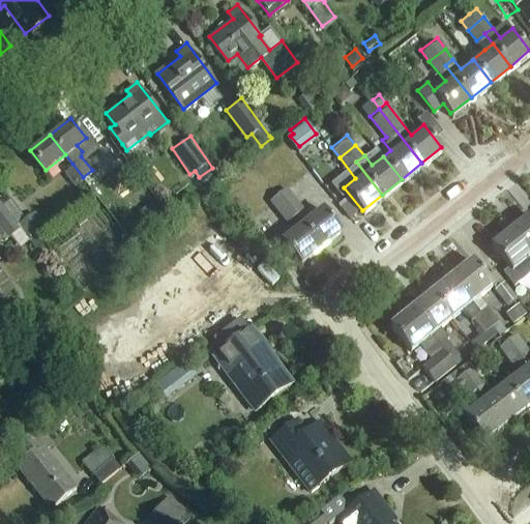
[(75,183),(83,177),(72,164),(64,170),(75,183)]
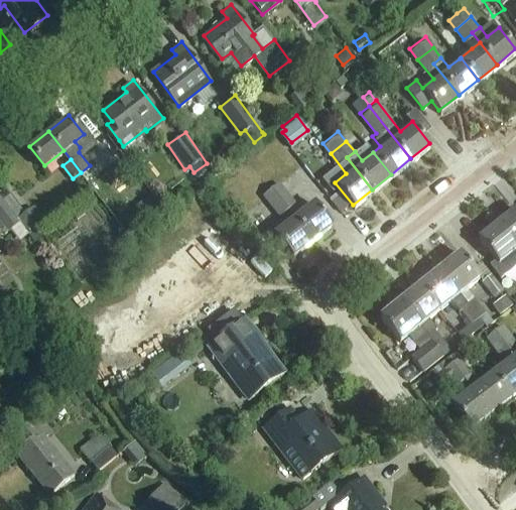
[(278,179),(270,186),(287,208),(295,201),(278,179)]
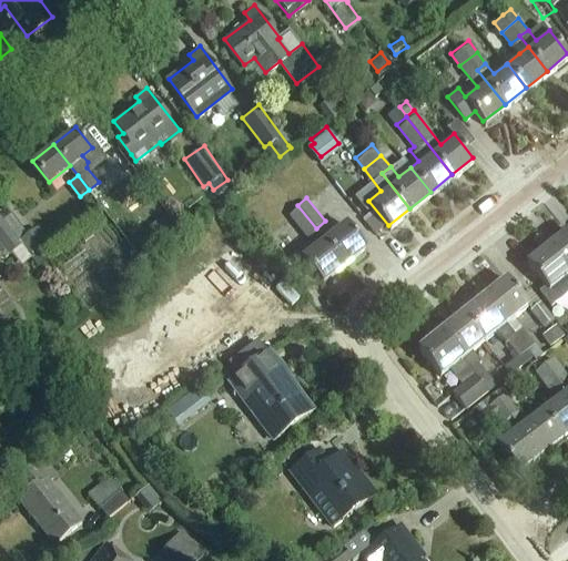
[(306,236),(316,228),(297,205),(287,212),(306,236)]
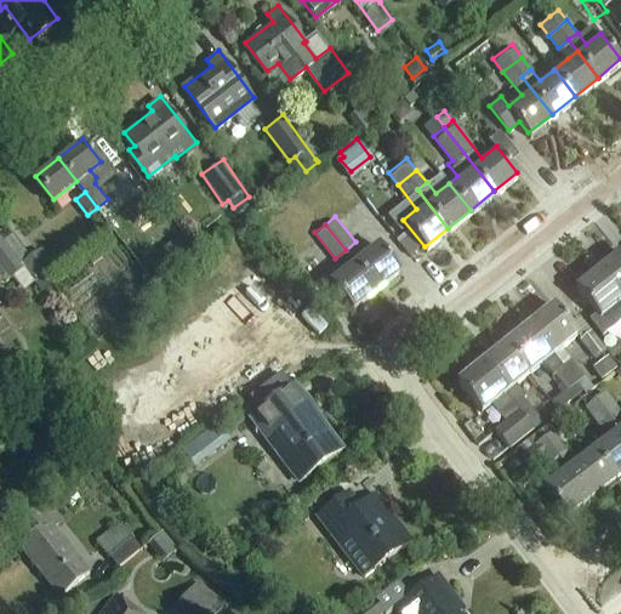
[(34,279),(44,272),(30,254),(21,261),(0,234),(0,276),(0,277),(6,278),(23,266),(34,279)]
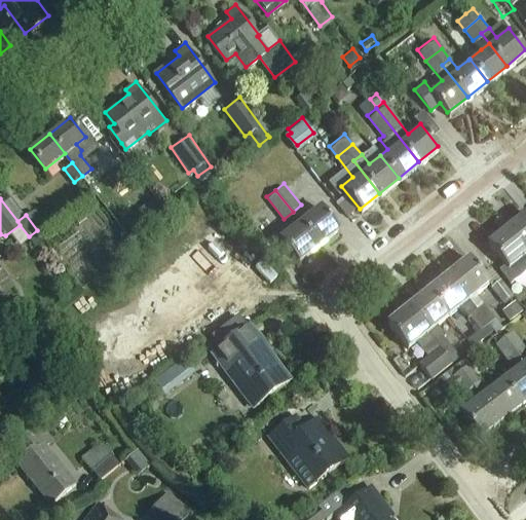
[(299,219),(317,243),(337,226),(318,203),(299,219)]
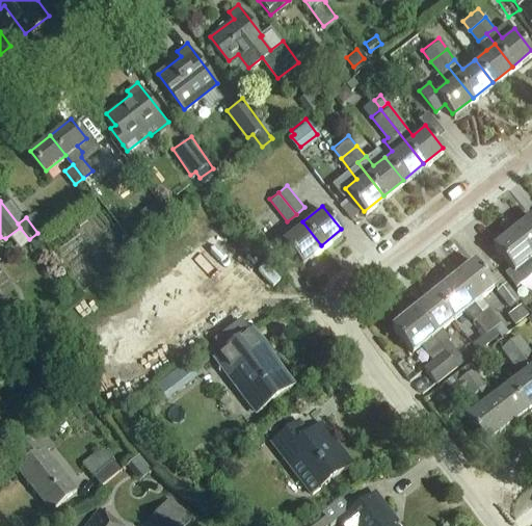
[(512,227),(531,251),(531,210),(531,211),(512,227)]
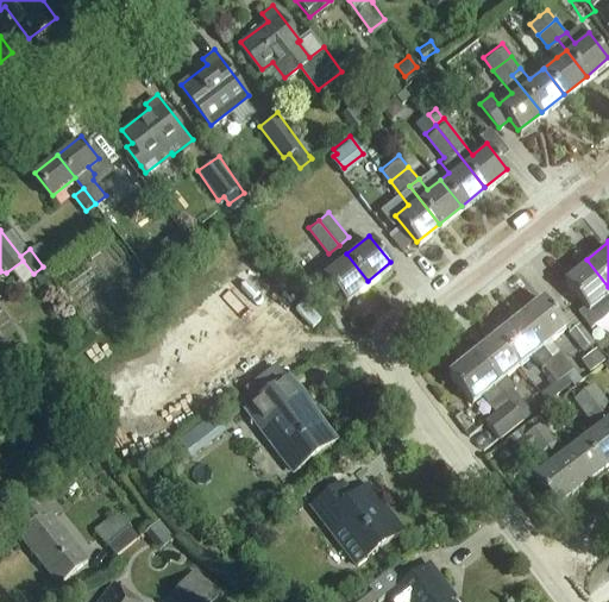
[(39,242),(30,249),(43,267),(52,259),(39,242)]
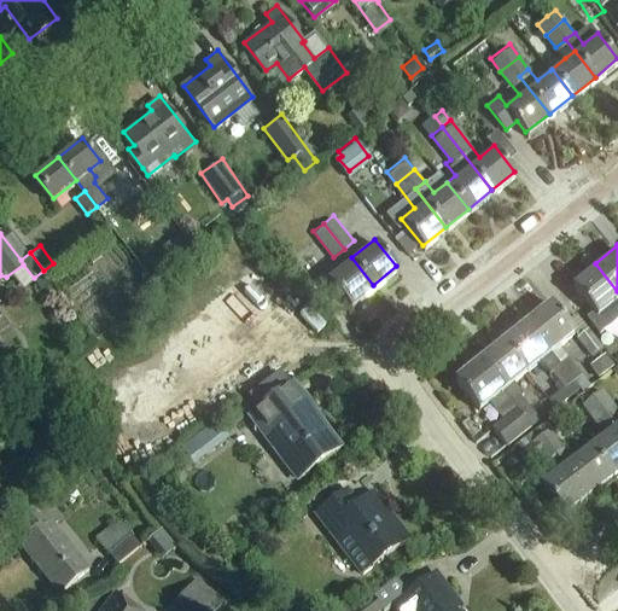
[(349,303),(373,285),(351,257),(328,275),(349,303)]
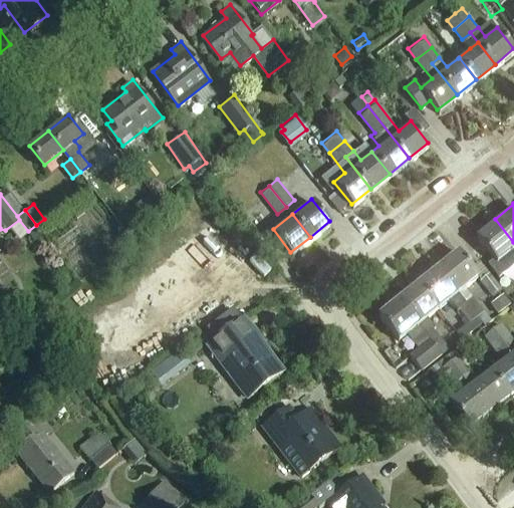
[(476,234),(494,256),(488,261),(499,274),(513,262),(513,242),(495,219),(476,234)]
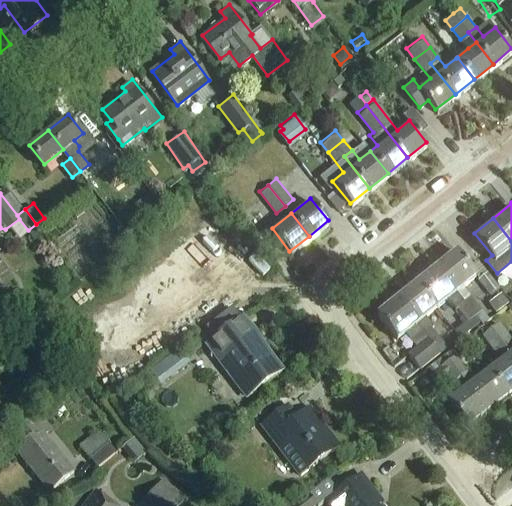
[(436,263),(475,313),(482,307),(462,283),(476,272),(456,247),(436,263)]
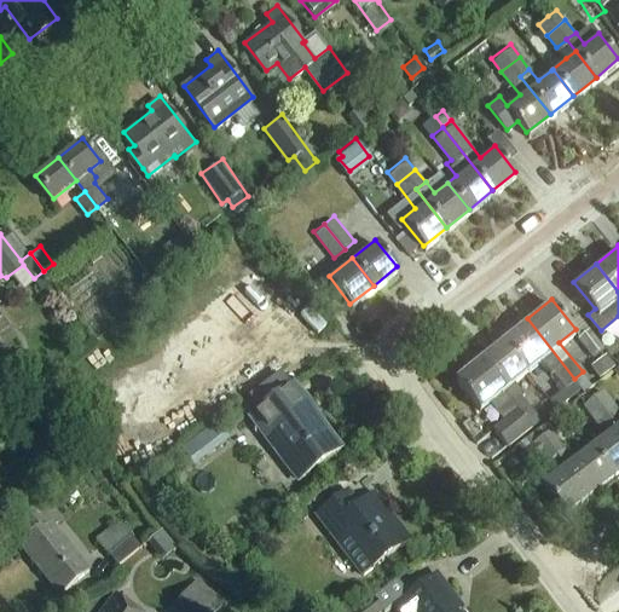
[(503,338),(527,368),(541,357),(551,371),(553,369),(566,386),(574,379),(527,318),(503,338)]
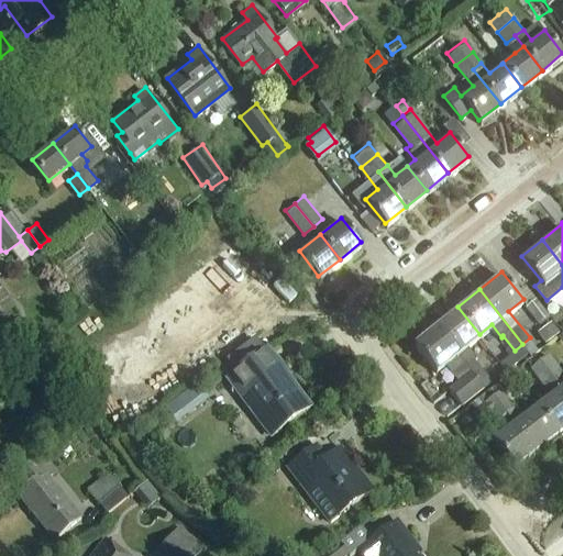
[(536,295),(523,303),(538,322),(549,313),(536,295)]
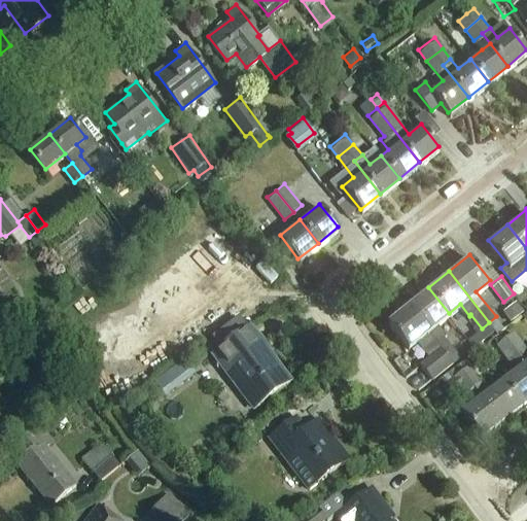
[(409,303),(453,359),(460,354),(445,336),(447,334),(437,322),(449,313),(428,287),(409,303)]
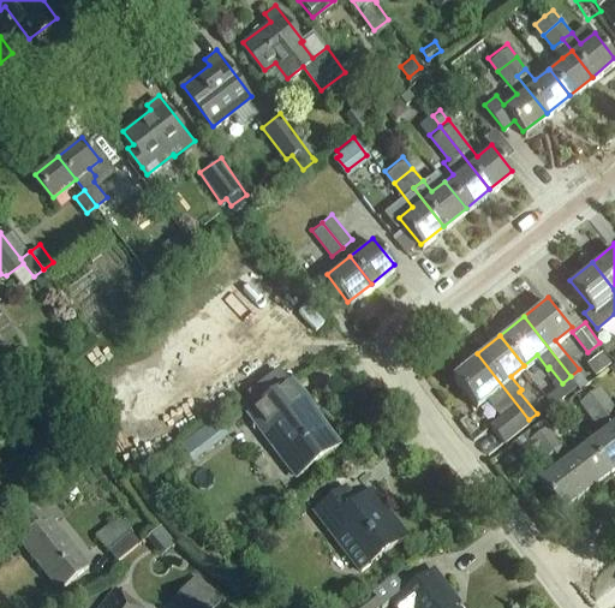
[(529,419),(477,353),(453,373),(477,403),(485,395),(500,413),(489,422),(505,441),(530,421),(529,419)]
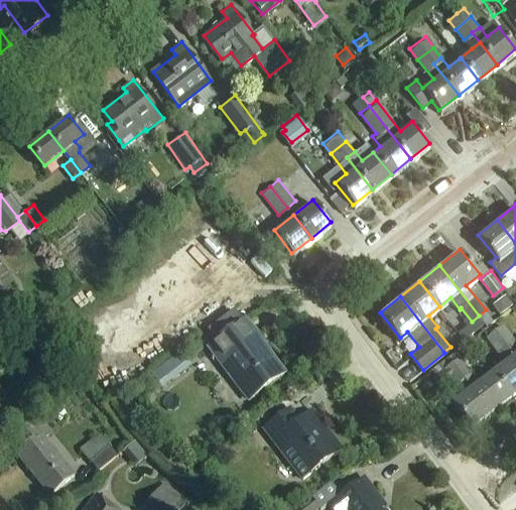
[(487,310),(480,315),(486,323),(492,317),(487,310)]
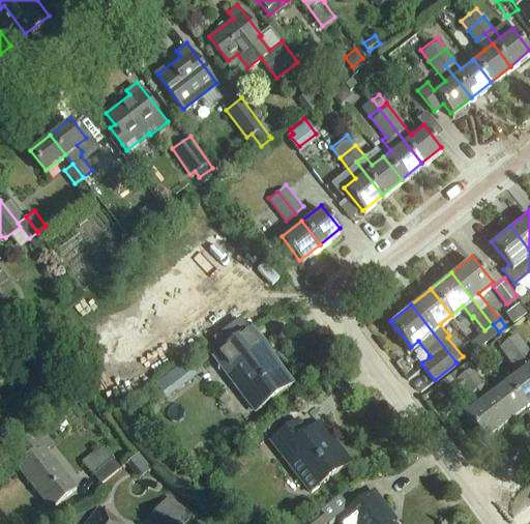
[(256,407),(290,380),(248,325),(213,352),(256,407)]
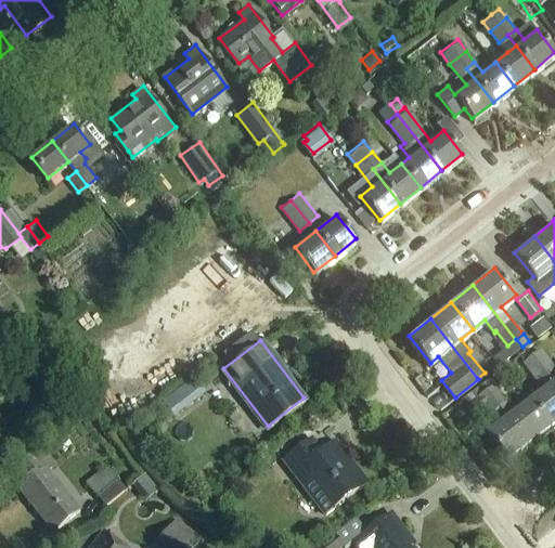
[(531,353),(554,383),(554,367),(553,365),(554,364),(541,347),(531,353)]
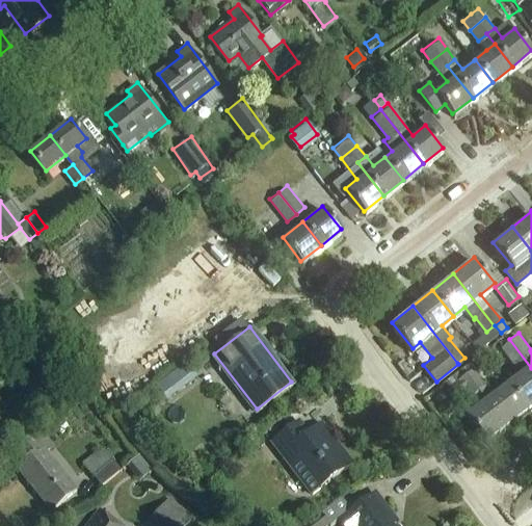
[(531,402),(531,368),(509,339),(501,344),(520,370),(506,380),(527,408),(531,402)]
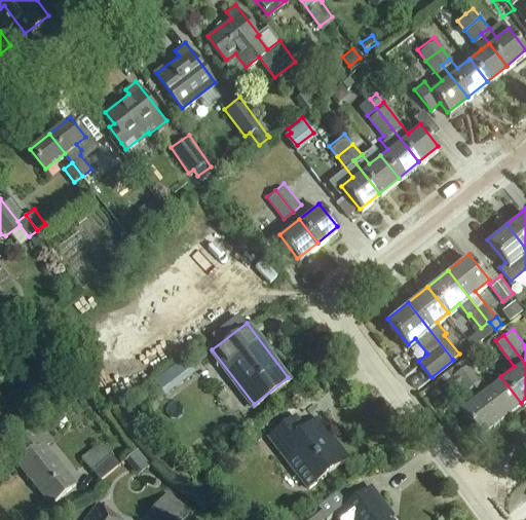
[(164,387),(196,370),(188,355),(156,372),(164,387)]
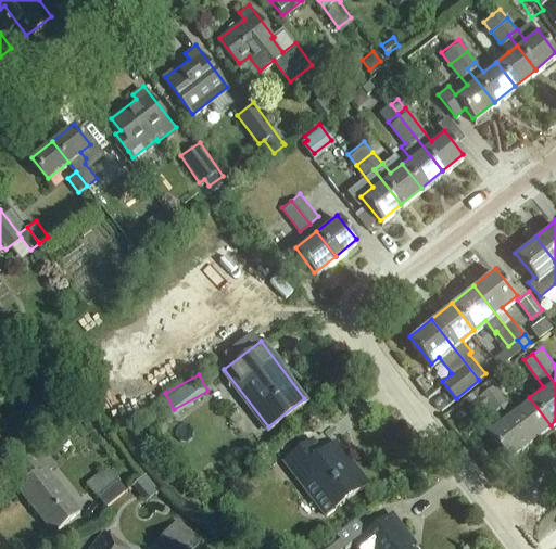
[(529,397),(507,415),(498,404),(507,397),(494,380),(484,387),(527,443),(551,425),(529,397)]
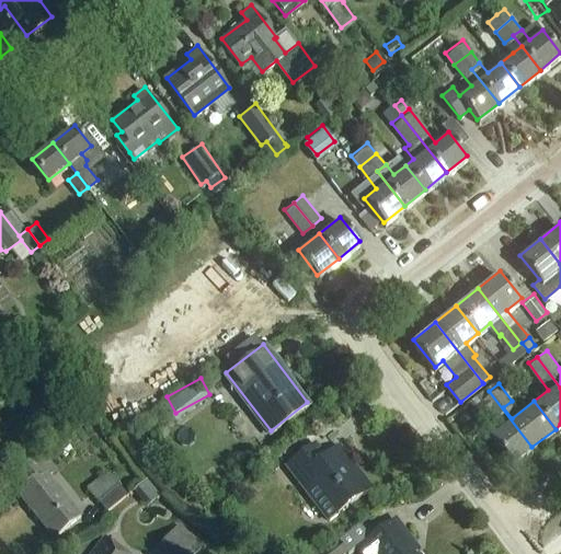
[(512,462),(531,447),(489,391),(470,404),(479,415),(489,407),(502,425),(490,434),(512,462)]
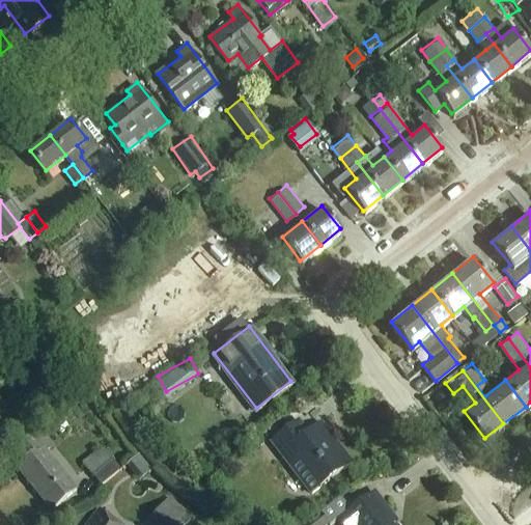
[(311,489),(351,459),(320,419),(307,429),(298,416),(271,436),(311,489)]
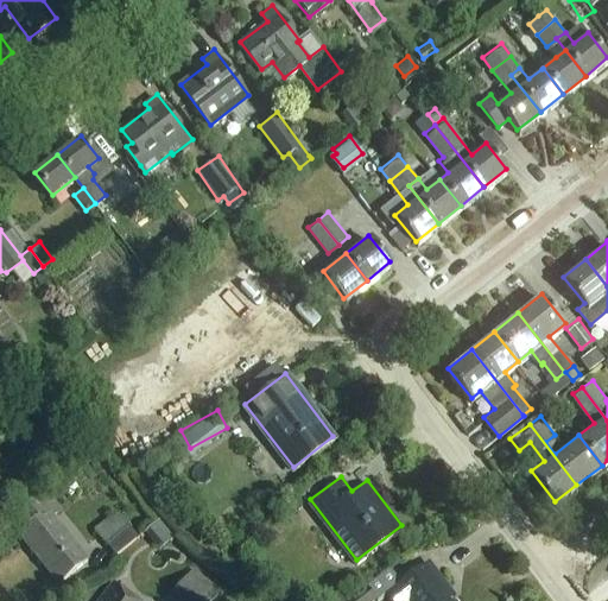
[(56,576),(83,554),(45,506),(50,503),(38,488),(14,507),(26,522),(17,529),(56,576)]
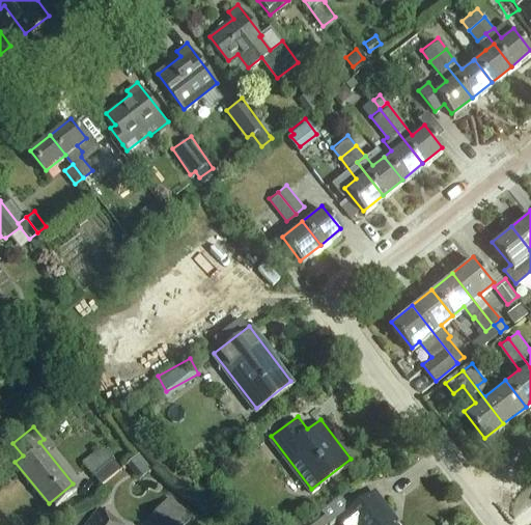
[(100,443),(81,459),(101,481),(119,465),(100,443)]
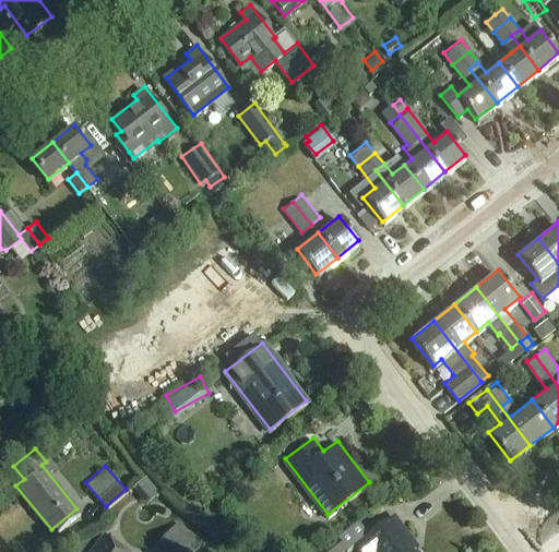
[(418,551),(409,540),(414,537),(402,522),(401,523),(393,513),(354,542),(360,551),(375,551),(377,551),(418,551)]
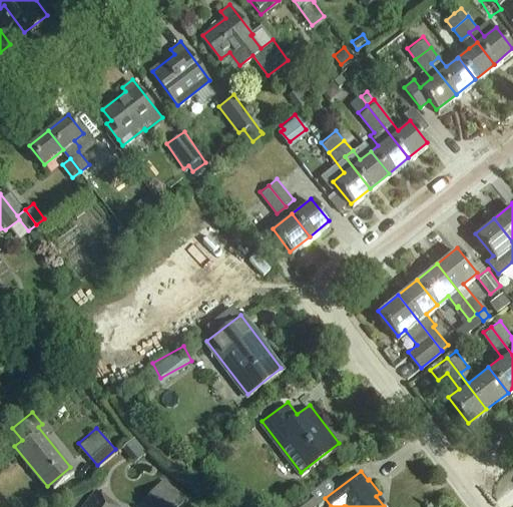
[(162,475),(142,501),(149,506),(175,506),(186,494),(162,475)]
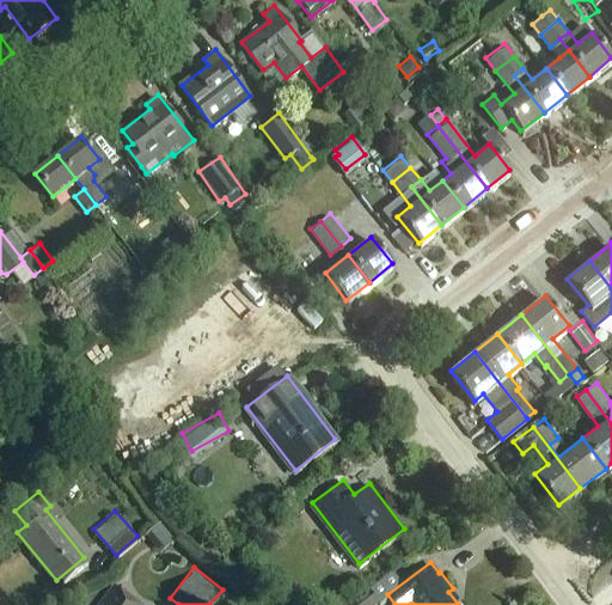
[(141,604),(111,581),(99,598),(104,603),(102,604),(141,604)]
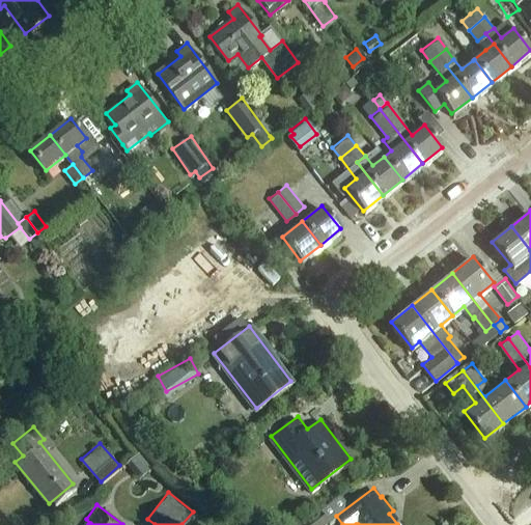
[(322,524),(329,520),(320,509),(300,524),(322,524)]
